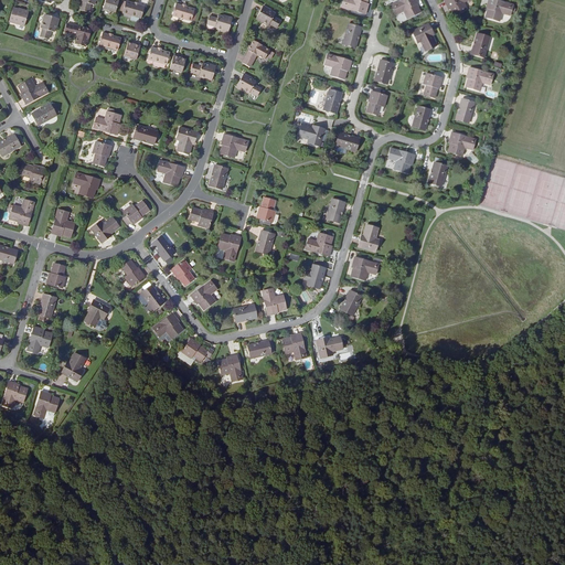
[(94,6),(95,1),(96,1),(96,0),(81,0),(81,1),(83,1),(81,10),(88,12),(91,4),(94,6)]
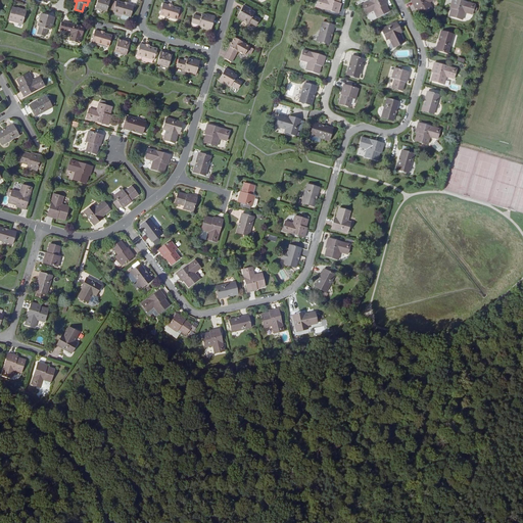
[(109,0),(97,0),(95,8),(106,12),(109,0)]
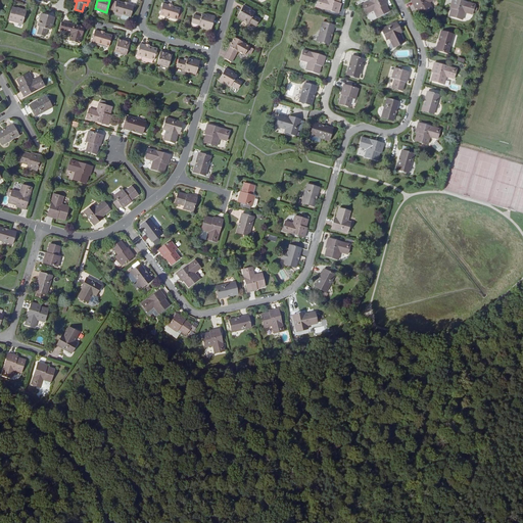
[(318,0),(317,7),(338,13),(341,4),(339,4),(340,0),(318,0)]
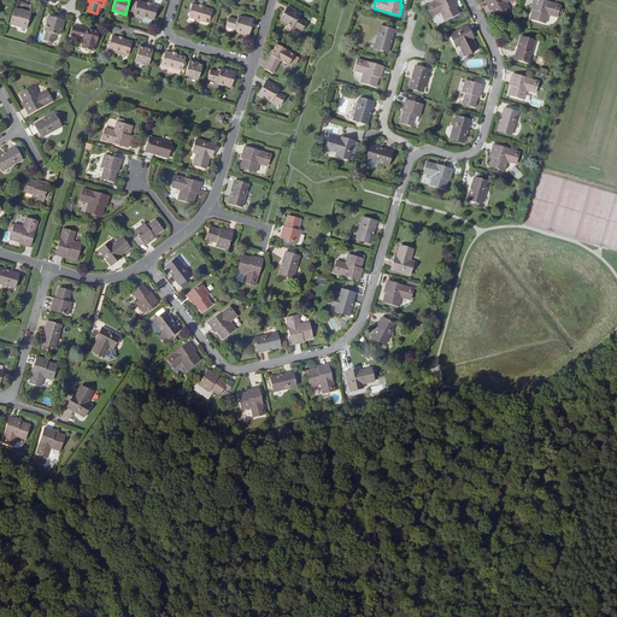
[(439,0),(428,6),(433,17),(441,12),(445,21),(459,13),(456,5),(457,4),(454,0),(439,0)]
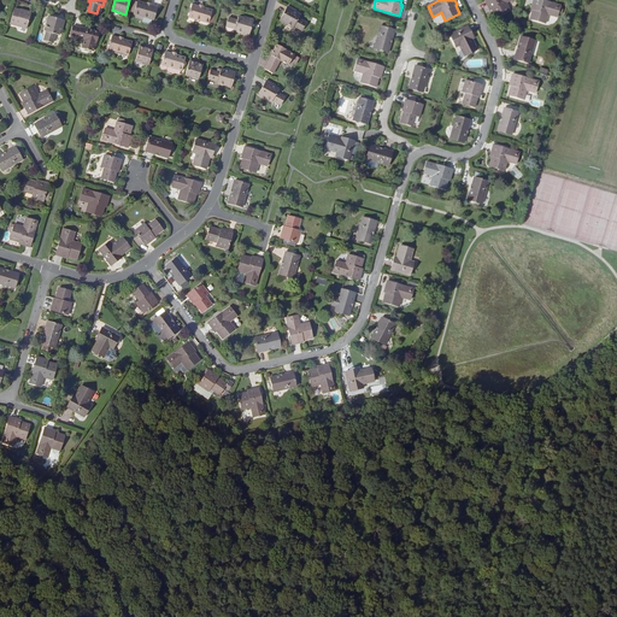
[(486,0),(486,1),(491,10),(492,10),(497,18),(510,11),(506,3),(511,0),(486,0)]
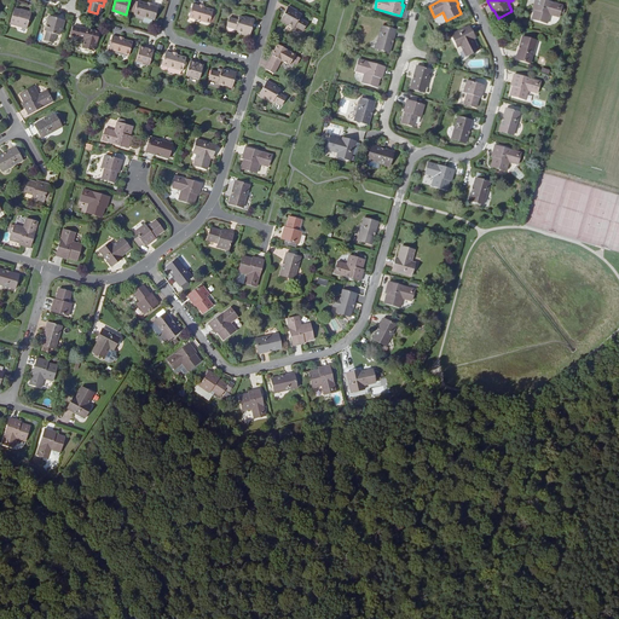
[(548,23),(550,15),(559,17),(562,6),(554,4),(541,0),(534,0),(533,10),(534,10),(532,19),(548,23)]
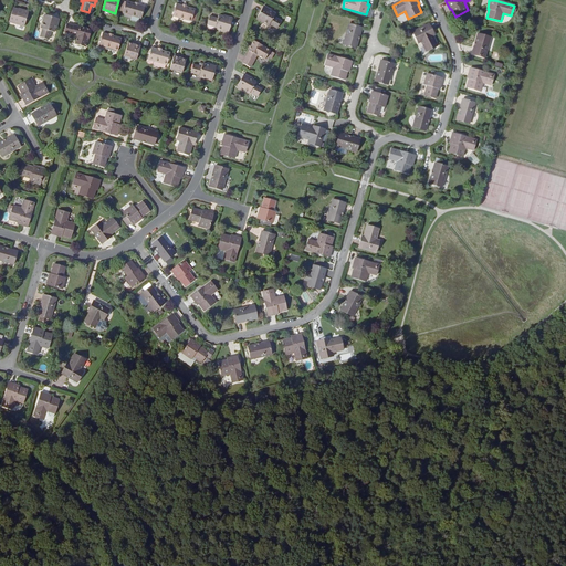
[(139,6),(139,4),(135,2),(135,4),(126,2),(125,6),(123,4),(121,13),(123,13),(123,14),(142,20),(143,17),(144,17),(145,11),(144,11),(145,8),(139,6)]
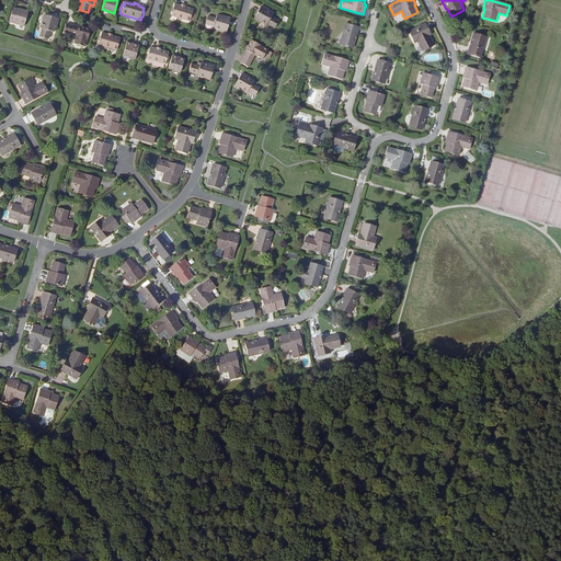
[(194,10),(186,8),(186,6),(182,4),(182,7),(175,4),(174,9),(173,8),(172,13),(173,13),(172,16),(191,22),(194,10)]
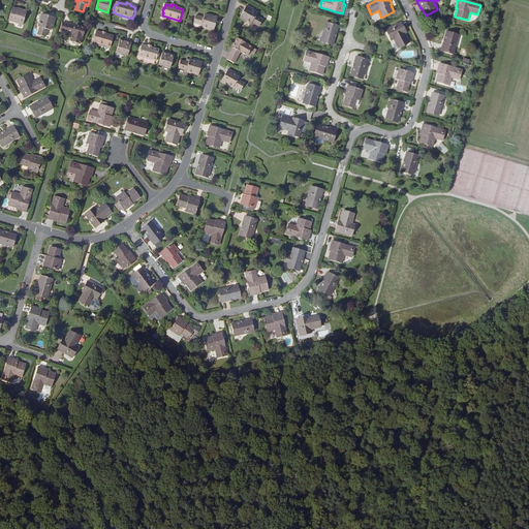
[(247,5),(240,18),(251,25),(252,23),(259,26),(263,20),(256,16),(258,12),(252,9),(247,5)]
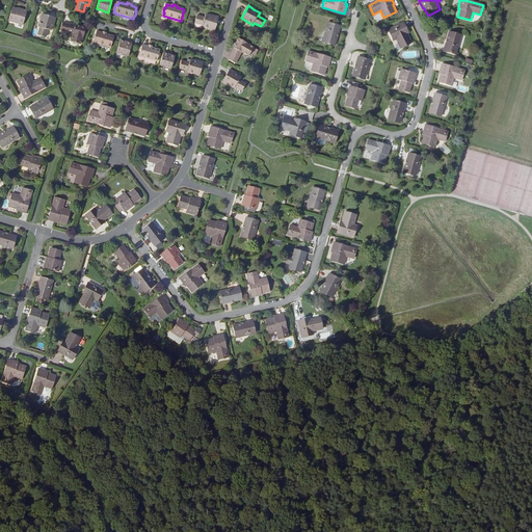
[(23,25),(27,10),(18,8),(17,8),(12,7),(8,21),(23,25)]
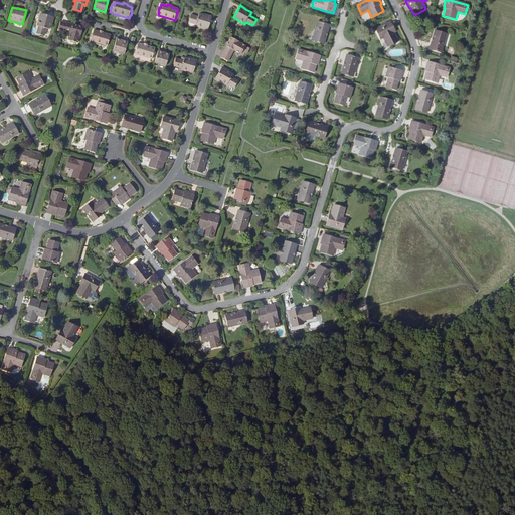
[(211,16),(203,13),(203,14),(199,13),(198,16),(191,14),(188,22),(196,24),(196,26),(207,29),(211,16)]
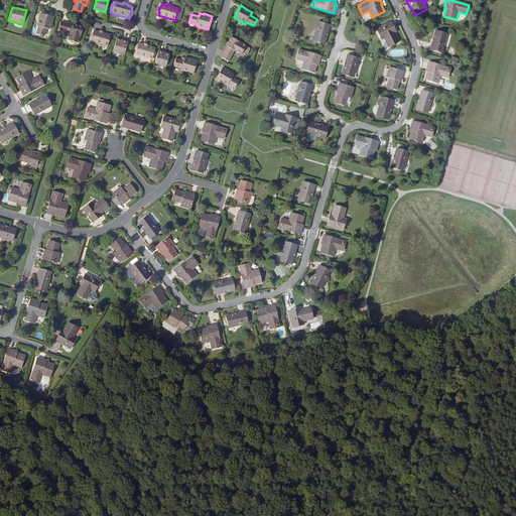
[(43,36),(46,28),(49,29),(50,23),(51,23),(53,17),(41,14),(37,26),(39,26),(36,34),(43,36)]
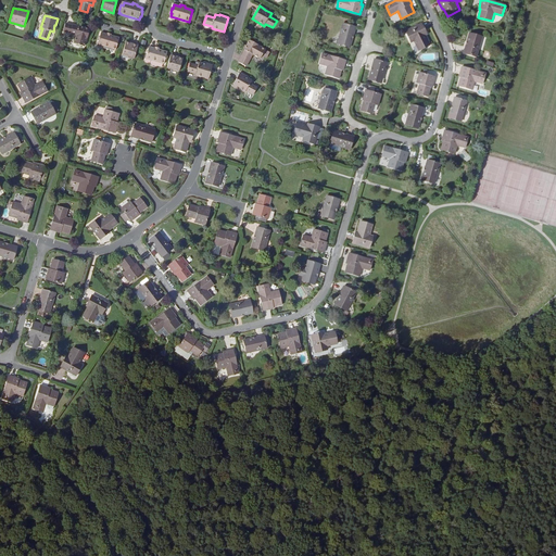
[(89,29),(79,26),(78,27),(73,25),(73,26),(65,24),(63,32),(76,36),(74,43),(84,47),(86,38),(87,39),(89,29)]
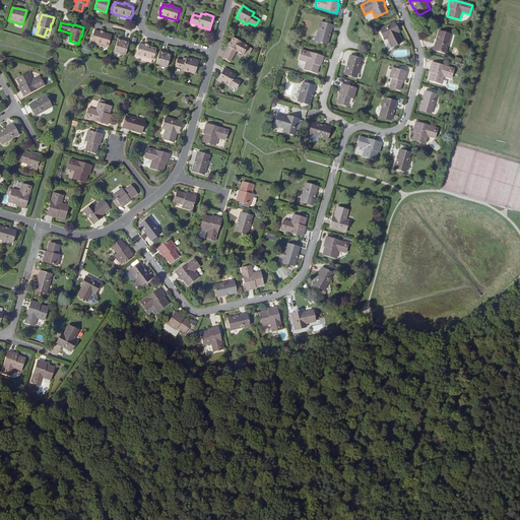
[(316,41),(328,45),(333,25),(321,22),(316,41)]
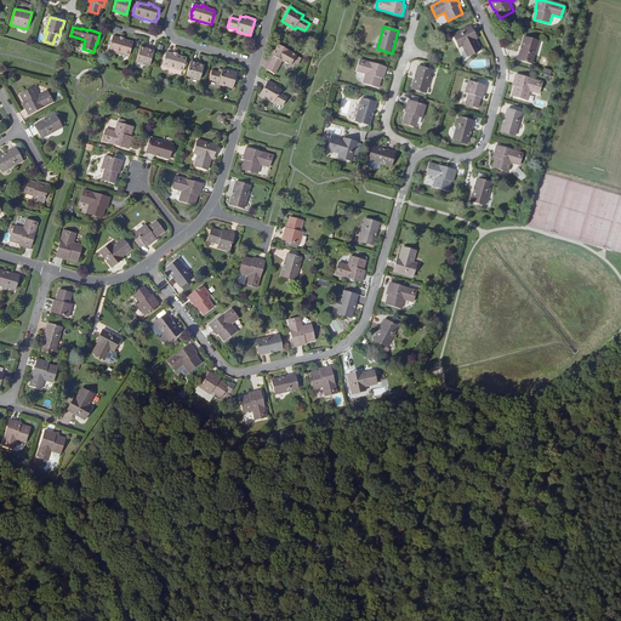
[(468,56),(480,50),(476,39),(477,39),(471,27),(454,35),(460,47),(463,46),(468,56)]
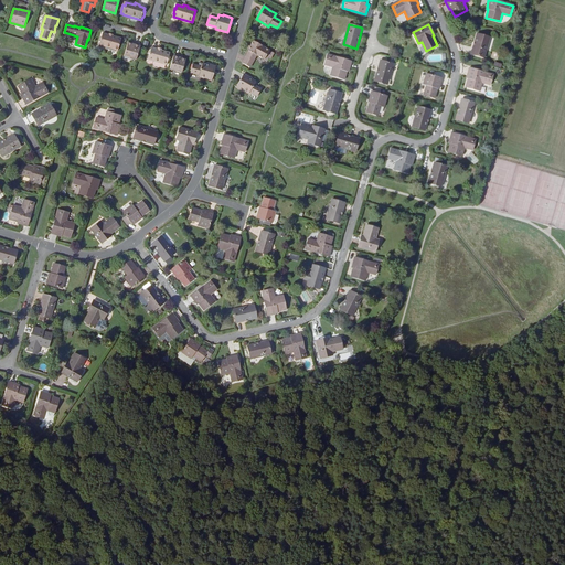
[(121,39),(113,36),(114,35),(109,34),(109,35),(103,33),(102,36),(100,36),(99,41),(100,42),(99,45),(118,51),(121,39)]
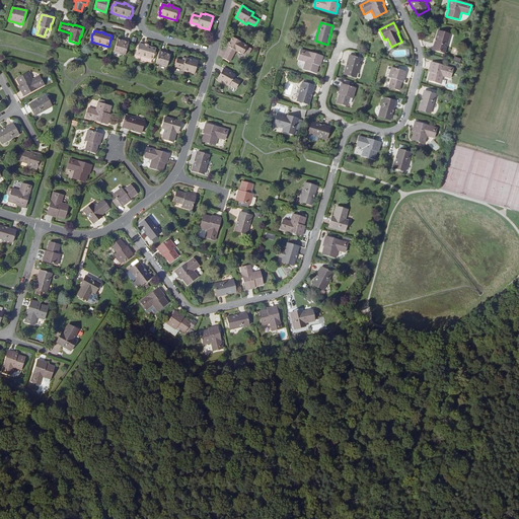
[(433,50),(445,53),(450,34),(438,30),(433,50)]
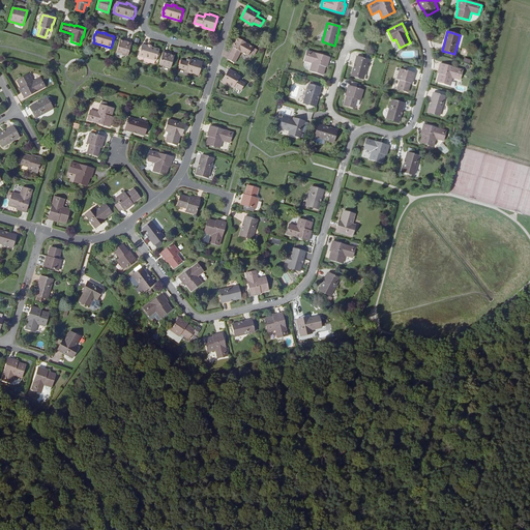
[(246,43),(238,38),(233,48),(230,53),(231,54),(228,59),(235,63),(241,53),(247,56),(253,48),(245,43),(246,43)]
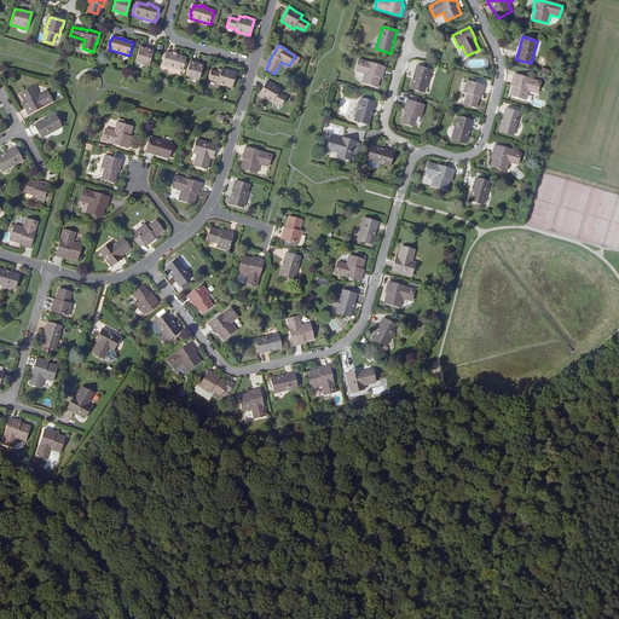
[(155,48),(145,46),(145,48),(140,47),(137,62),(150,65),(155,48)]
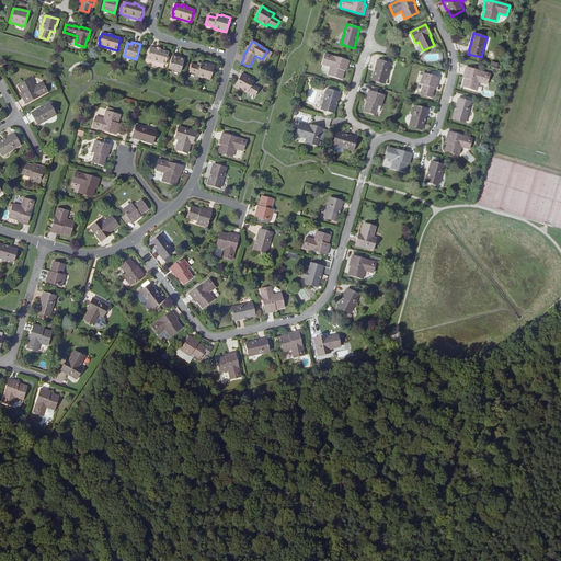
[(167,65),(170,53),(161,50),(162,49),(158,47),(158,49),(151,47),(150,52),(149,52),(148,56),(149,56),(148,60),(167,65)]
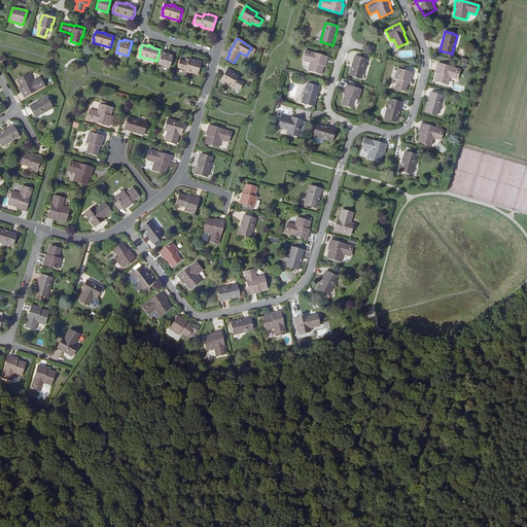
[(171,55),(172,54),(164,50),(160,65),(171,68),(175,57),(171,55)]
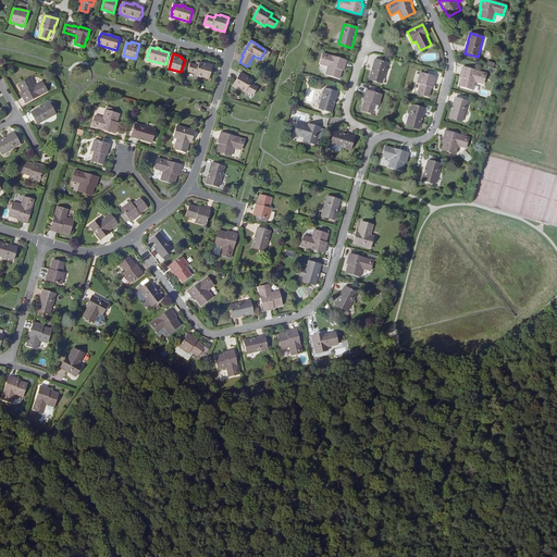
[(320,64),(329,66),(325,74),(339,78),(343,71),(344,71),(347,61),(323,53),(320,64)]
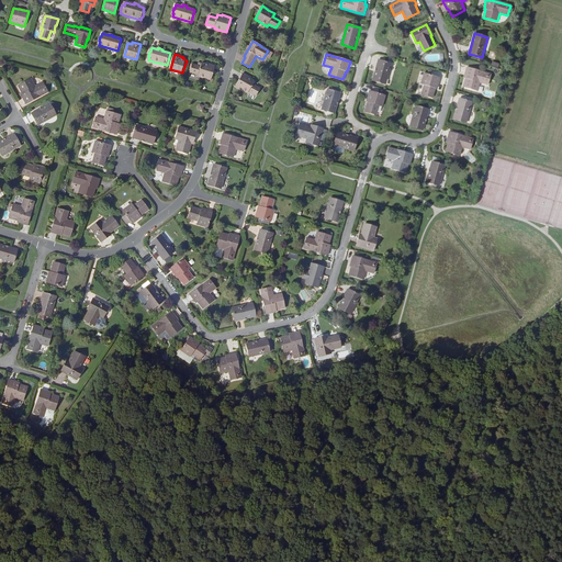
[(373,80),(385,83),(391,64),(379,60),(373,80)]
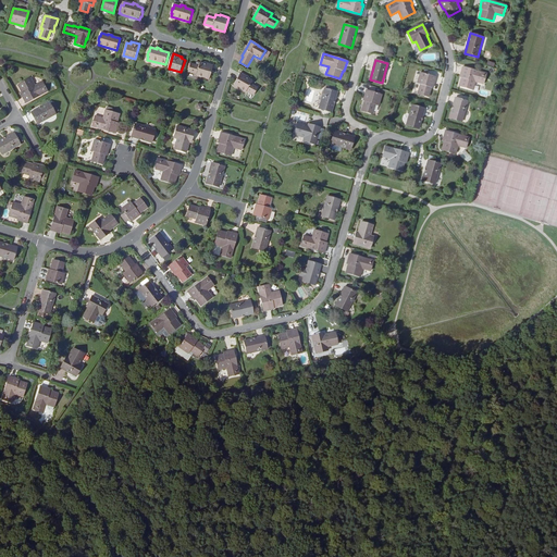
[(212,64),(203,62),(203,63),(199,62),(198,65),(190,63),(188,72),(196,74),(196,76),(208,79),(212,64)]
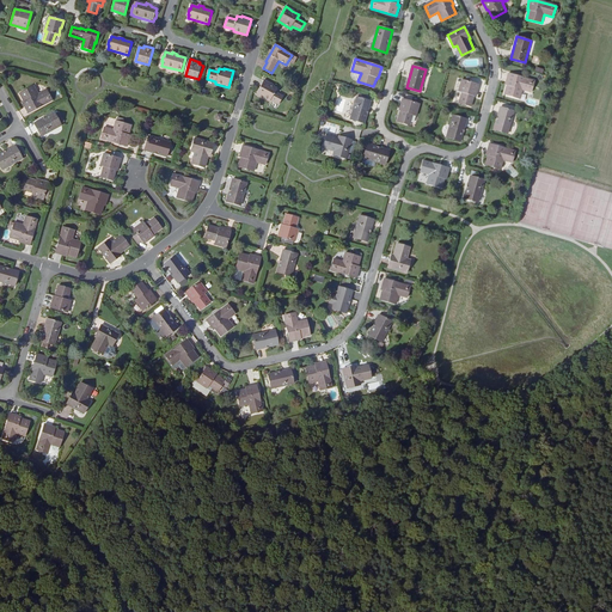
[(520,98),(522,90),(531,92),(534,81),(508,74),(506,85),(507,85),(505,95),(520,98)]
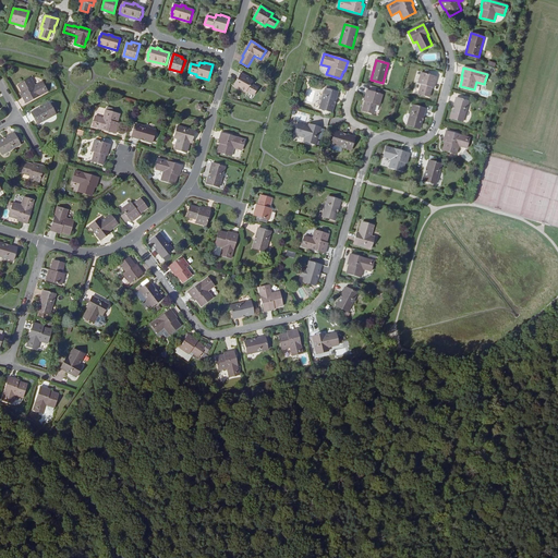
[(247,91),(254,95),(258,88),(251,84),(253,81),(246,77),(247,76),(241,73),(233,86),(246,93),(247,91)]
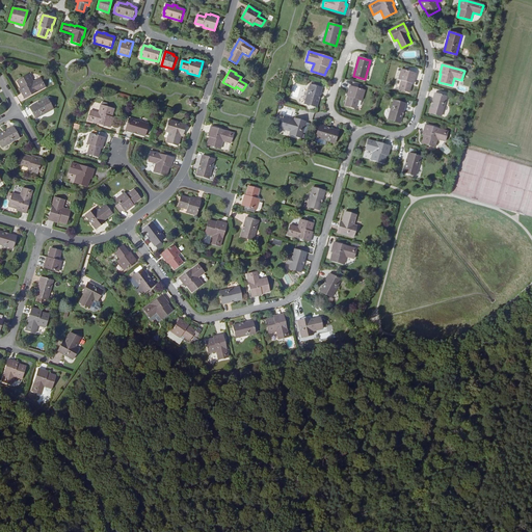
[(402,80),(399,89),(409,92),(413,83),(414,84),(417,74),(401,70),(399,79),(402,80)]
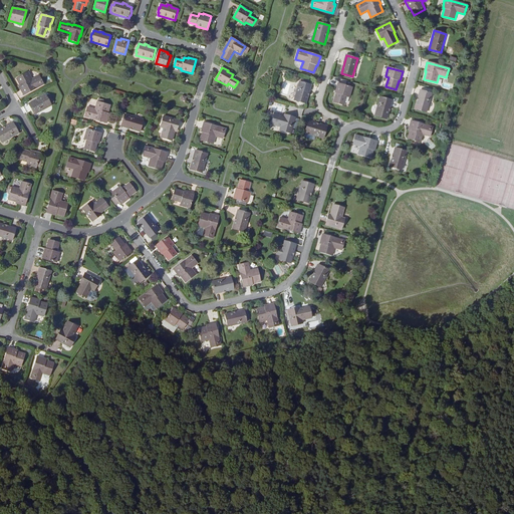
[(44,84),(39,75),(32,79),(28,72),(17,79),(20,85),(19,86),(24,95),(44,84)]
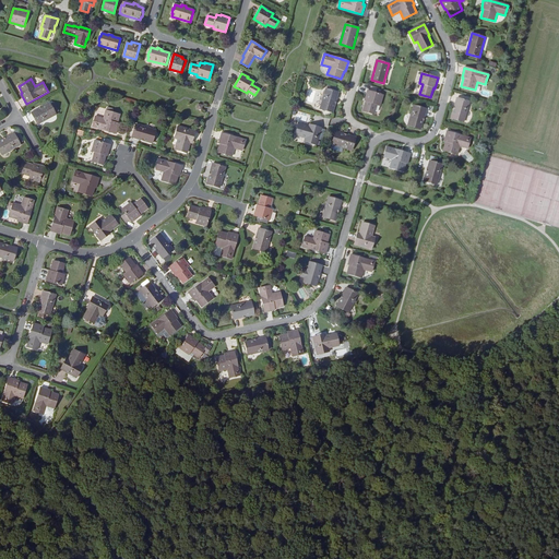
[(326,88),(320,109),(333,113),(339,93),(337,93),(339,90),(328,86),(326,90),(326,88)]
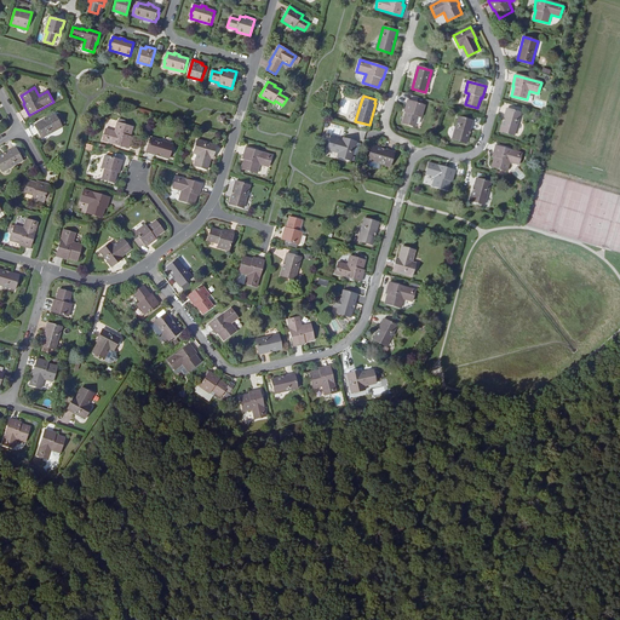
[(406,113),(402,124),(415,127),(419,115),(422,116),(425,105),(408,101),(405,113),(406,113)]
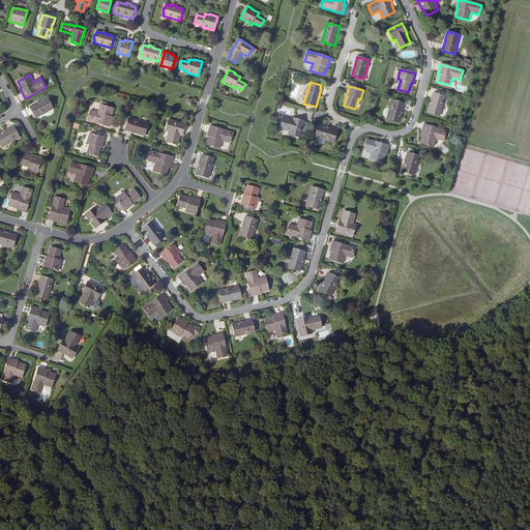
[(433,93),(428,112),(440,116),(445,97),(433,93)]
